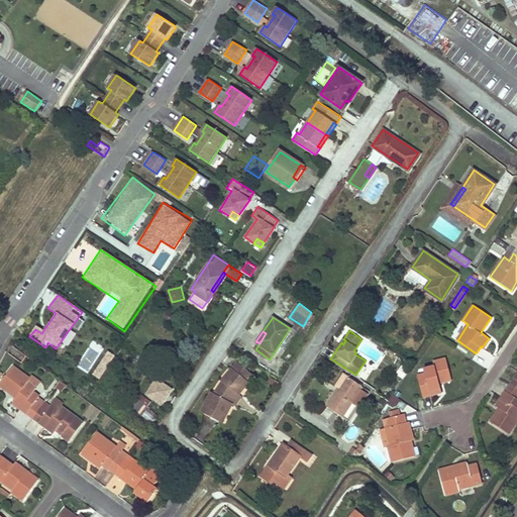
[(416,376),(421,397),(440,391),(438,382),(450,379),(445,357),(432,362),(434,366),(423,369),(424,374),(416,376)]
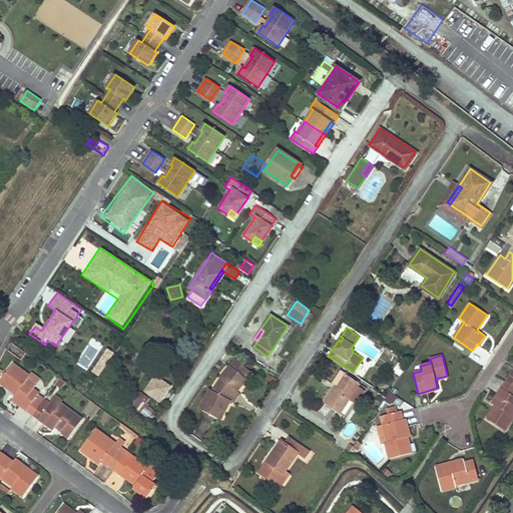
[(230,366),(243,377),(248,371),(235,360),(230,366)]
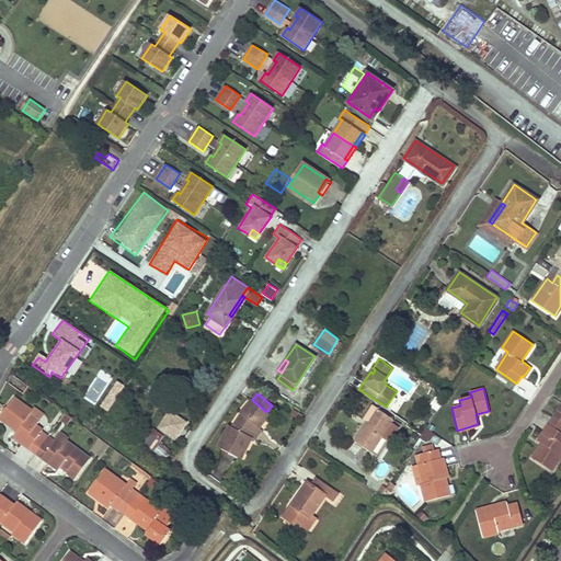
[(43,443),(47,437),(41,433),(42,431),(36,426),(39,422),(31,415),(33,411),(14,398),(0,418),(0,419),(18,432),(13,437),(35,454),(43,443)]
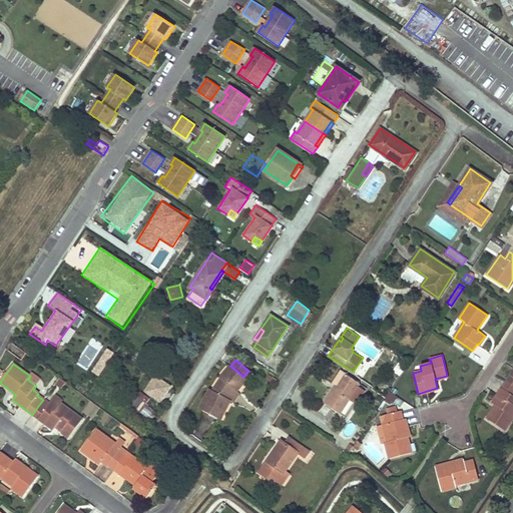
[(243,377),(230,366),(220,377),(221,378),(211,391),(208,390),(199,407),(220,418),(229,401),(225,399),(233,388),(236,391),(246,379),(243,377)]
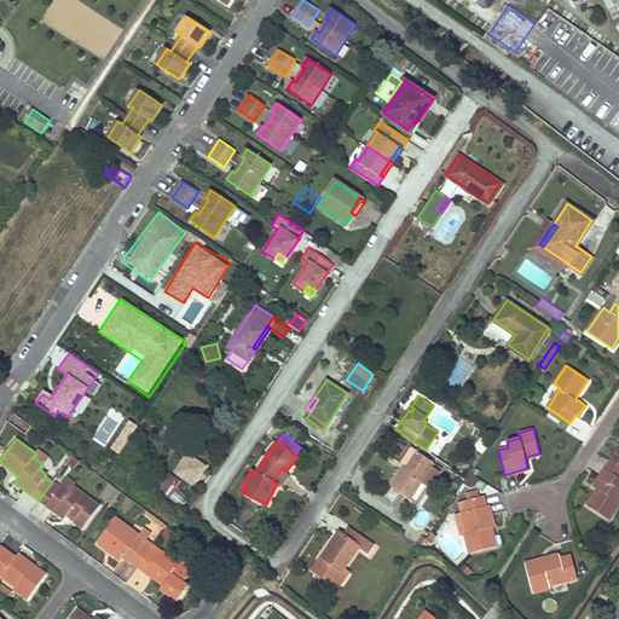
[(400,462),(406,467),(417,451),(411,446),(400,462)]
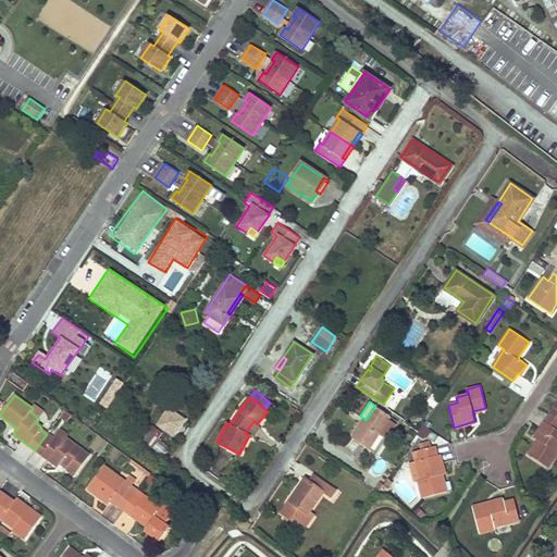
[(166,406),(156,426),(176,436),(186,416),(166,406)]
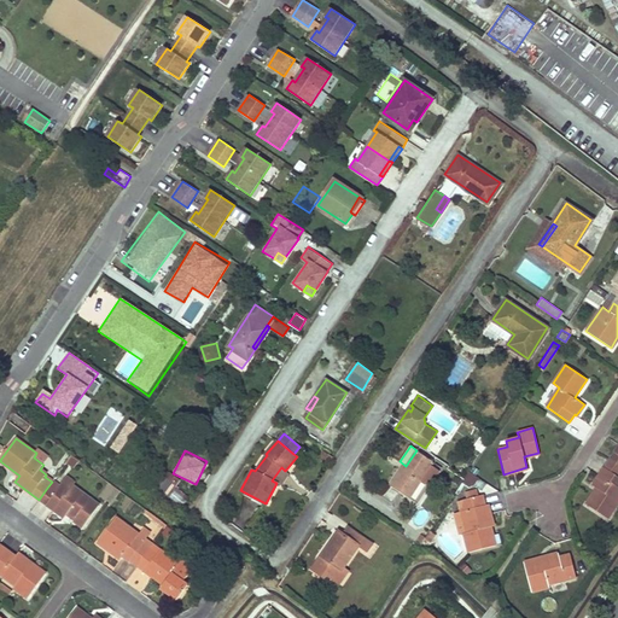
[(402,468),(390,484),(409,497),(420,481),(429,485),(439,470),(431,465),(433,461),(417,450),(406,466),(403,468),(402,468)]
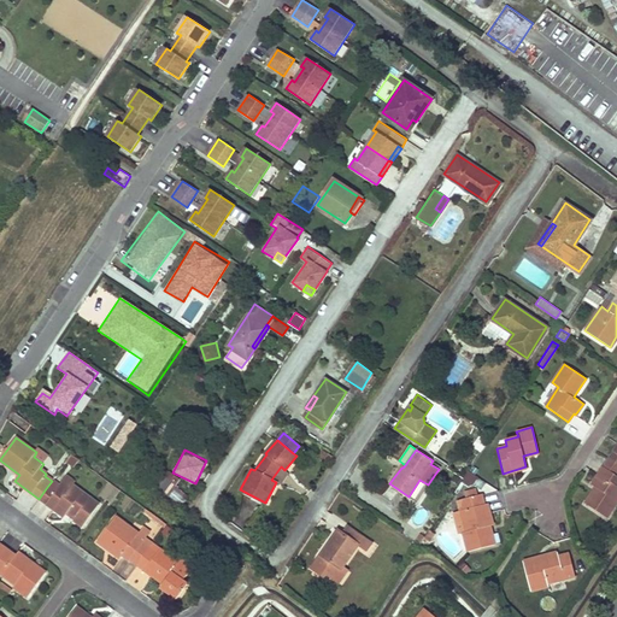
[(324,451),(321,457),(328,460),(331,454),(324,451)]
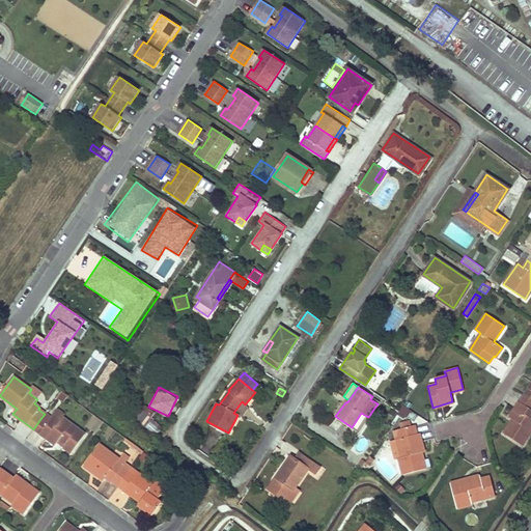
[(530,399),(523,394),(519,400),(529,407),(530,403),(530,399)]
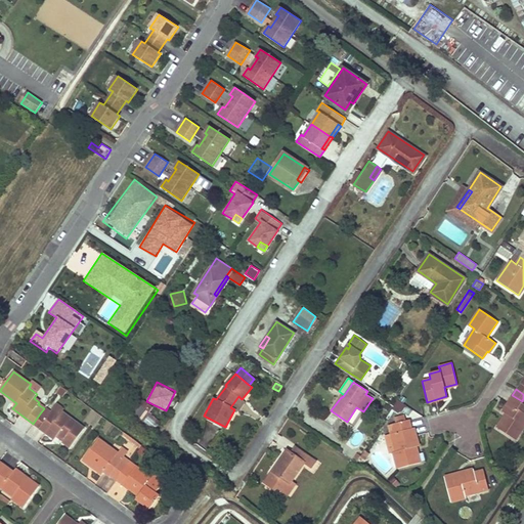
[(506,412),(496,426),(515,438),(523,424),(523,402),(522,401),(512,395),(501,409),(506,412)]
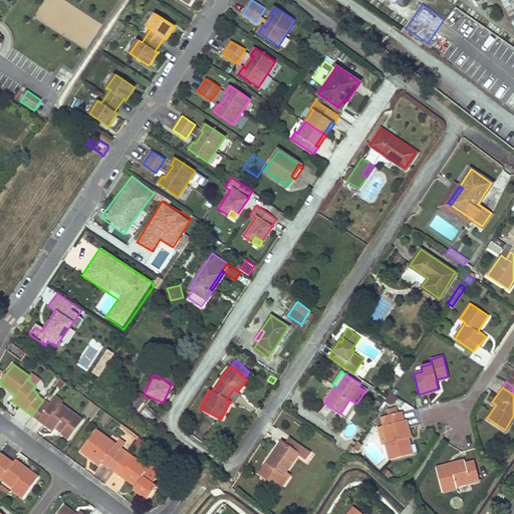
[(237,392),(234,389),(226,400),(230,402),(232,403),(240,394),(237,392)]
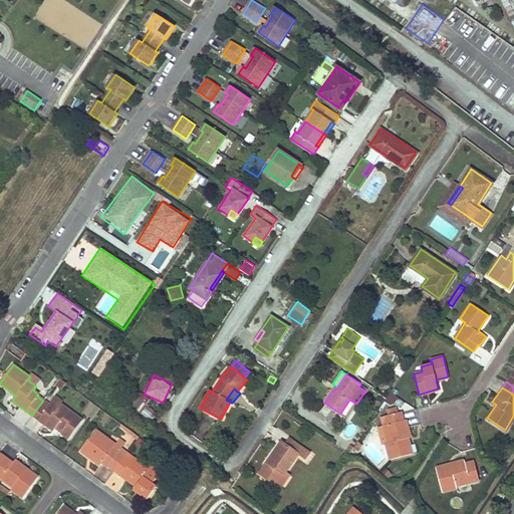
[(146,406),(151,399),(142,393),(133,406),(147,416),(151,410),(146,406)]
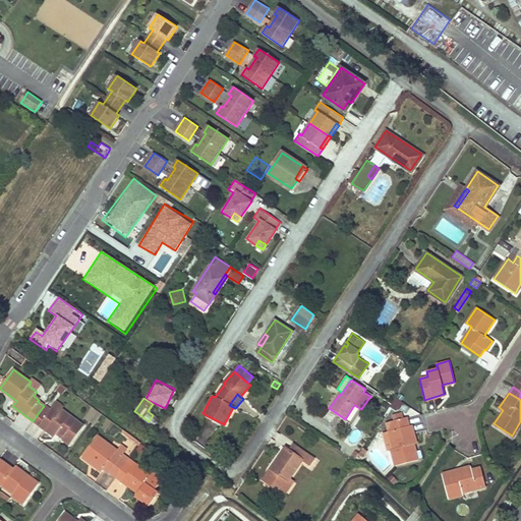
[(400,411),(404,402),(395,398),(391,406),(400,411)]
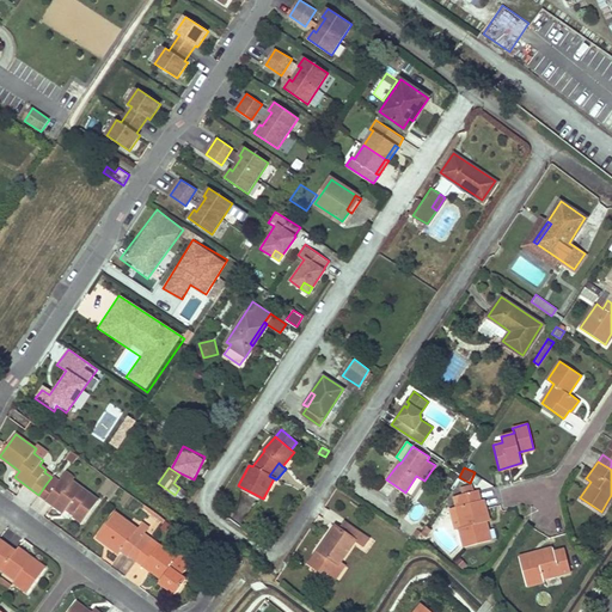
[(61,479),(69,485),(72,481),(74,478),(67,472),(61,479)]
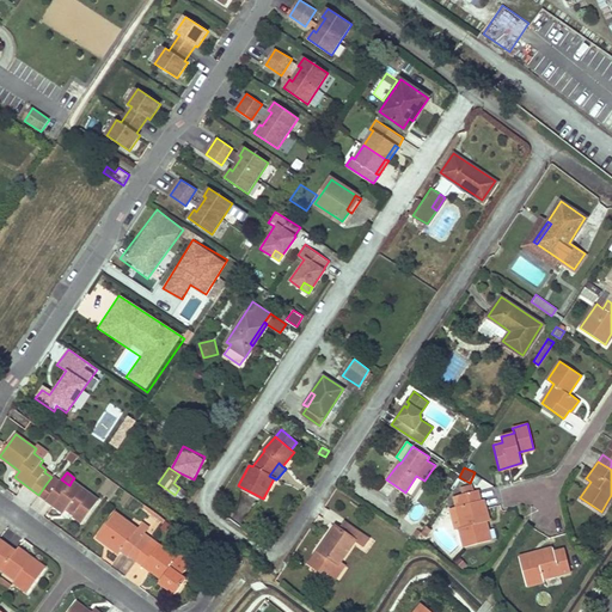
[(47,483),(38,495),(63,513),(67,508),(75,514),(73,516),(81,522),(98,500),(72,481),(69,485),(61,479),(60,481),(53,476),(51,477),(47,483)]
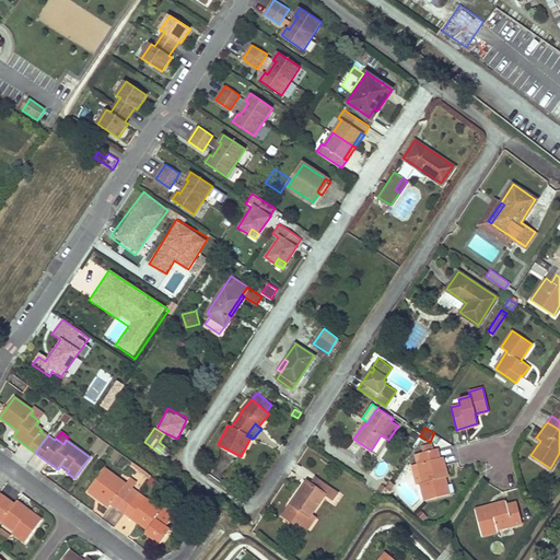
[(422,451),(418,455),(420,461),(417,462),(422,481),(420,481),(424,500),(448,493),(444,477),(447,476),(441,455),(439,456),(436,446),(433,447),(423,450),(422,451)]
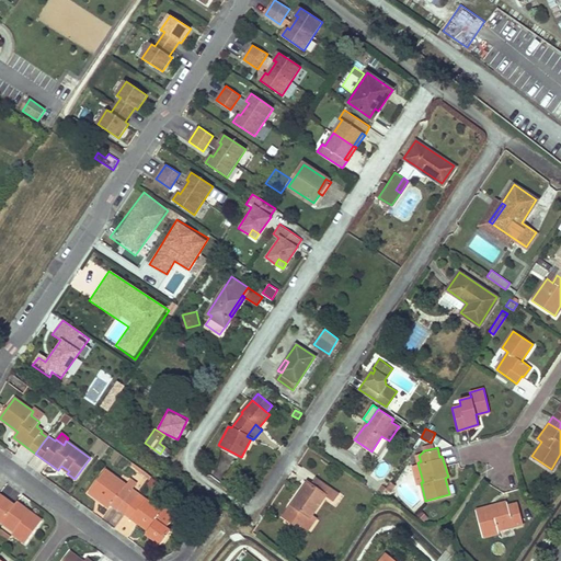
[(412,464),(416,483),(421,482),(423,482),(418,462),(412,464)]
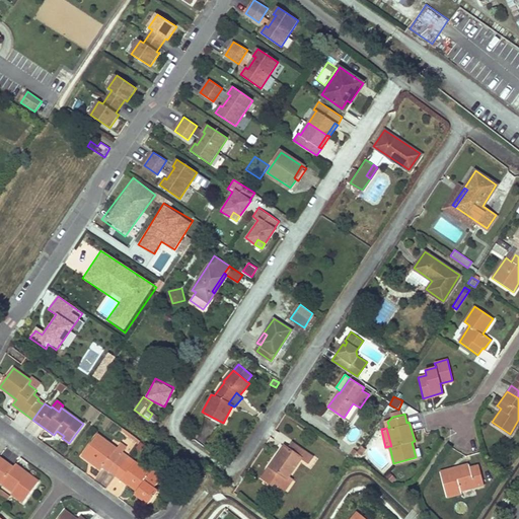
[(116,474),(129,456),(122,452),(120,455),(115,451),(117,448),(97,434),(82,455),(101,468),(103,466),(116,474)]
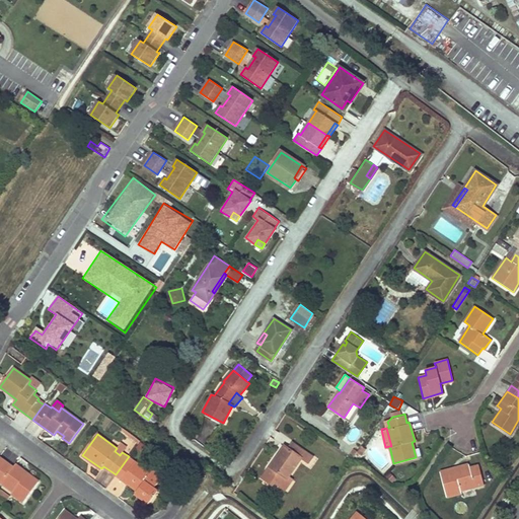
[(301,457),(308,462),(312,456),(305,451),(292,442),(288,448),(285,446),(271,466),(264,476),(273,483),(275,480),(281,485),(287,477),(289,475),(301,457)]
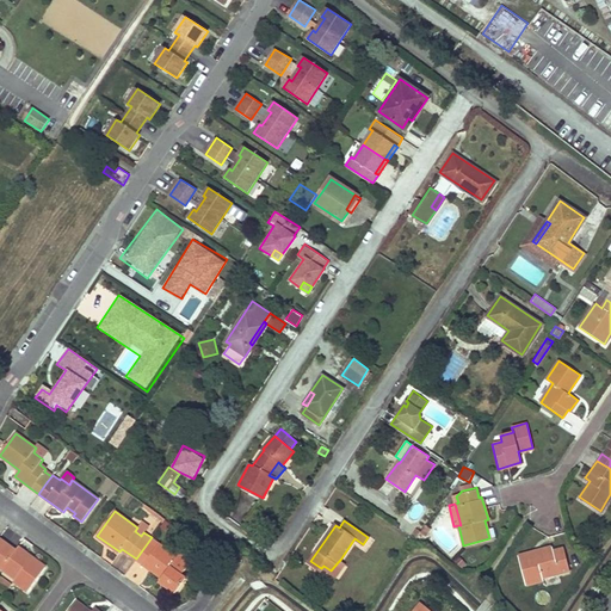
[(152,537),(136,559),(142,565),(143,563),(158,543),(152,537)]
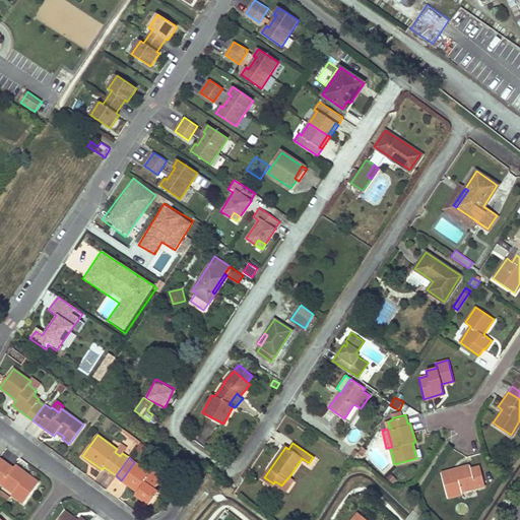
[(134,462),(122,479),(137,491),(135,494),(148,504),(157,492),(153,489),(164,475),(153,468),(150,473),(134,462)]
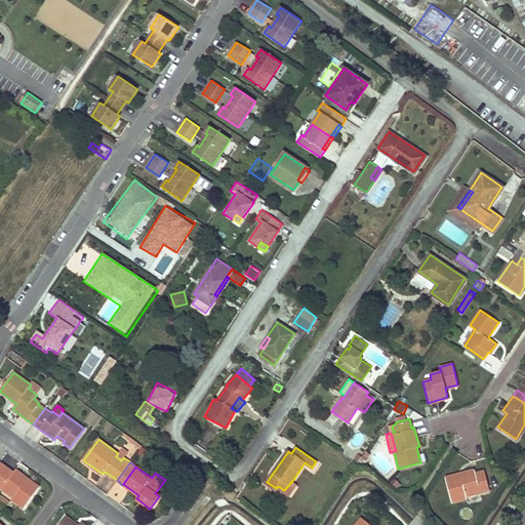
[(5,469),(0,475),(0,487),(13,497),(12,499),(24,508),(39,487),(15,470),(12,474),(5,469)]
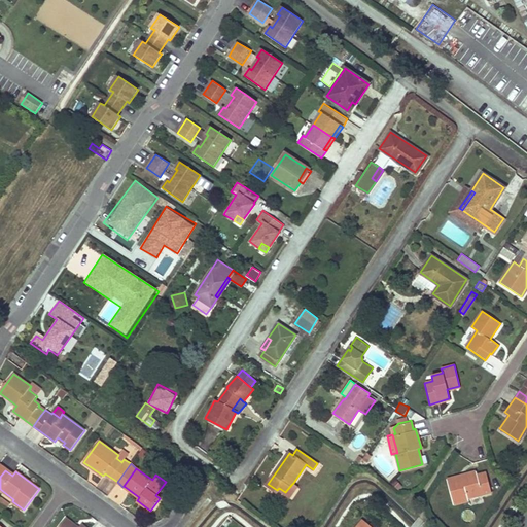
[(476,470),(447,478),(454,503),(467,499),(467,496),(491,490),(486,471),(477,473),(476,470)]
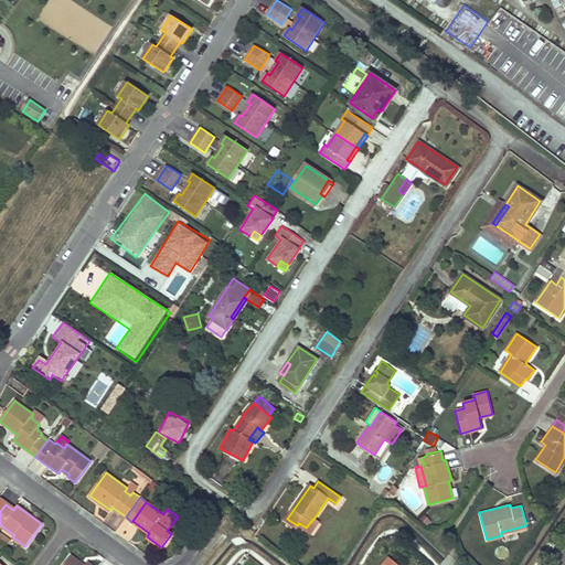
[(312,520),(306,528),(311,532),(319,521),(315,518),(312,520)]
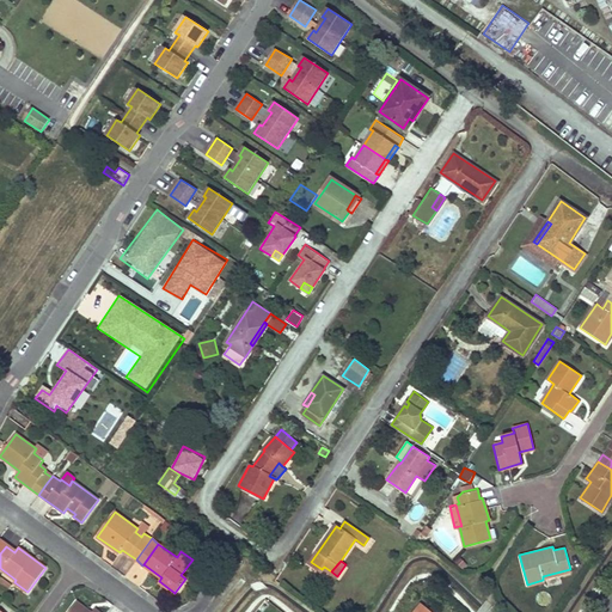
[(101,611),(96,609),(92,611),(78,601),(68,611),(101,611)]
